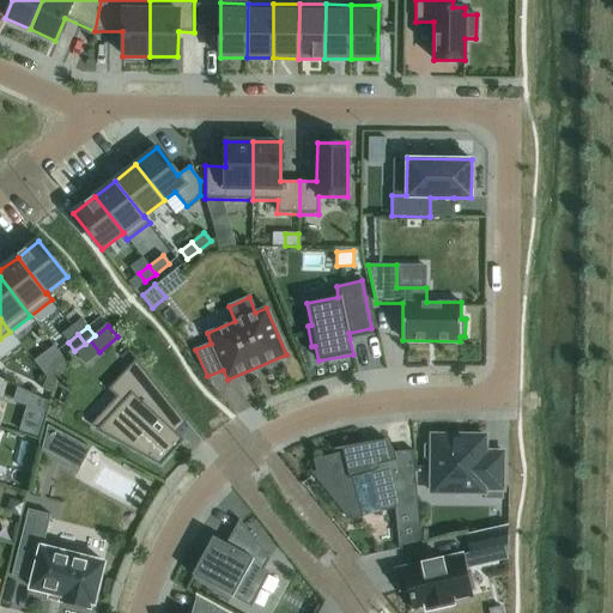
[(122,402),(97,430),(162,465),(183,441),(176,434),(163,422),(175,408),(135,359),(108,389),(122,402)]
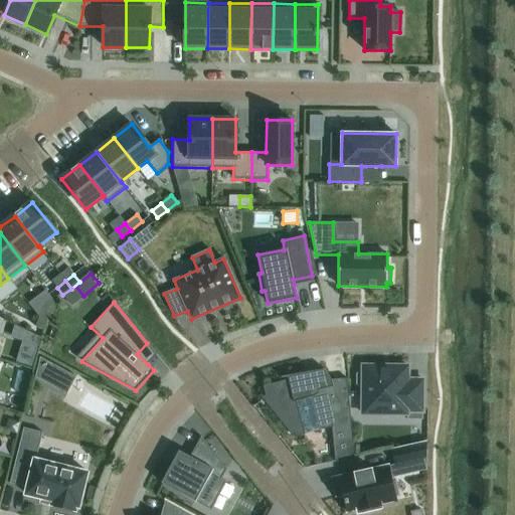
[(42,307),(38,317),(47,320),(51,310),(42,307)]
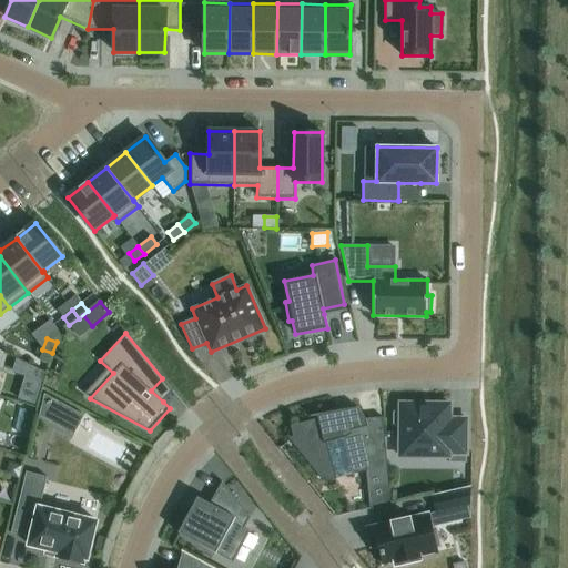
[(42,350),(38,361),(48,364),(52,353),(42,350)]
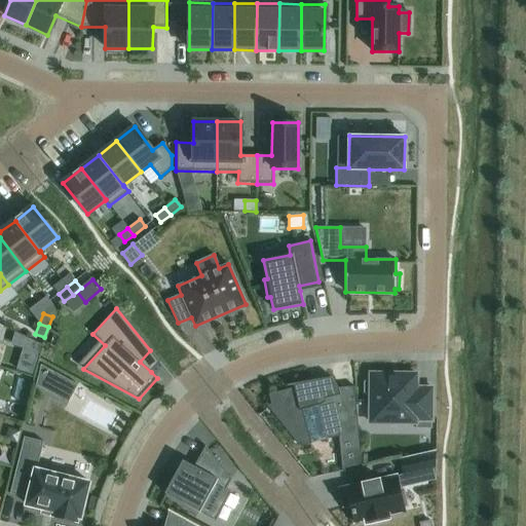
[(28,338),(24,347),(37,353),(41,344),(28,338)]
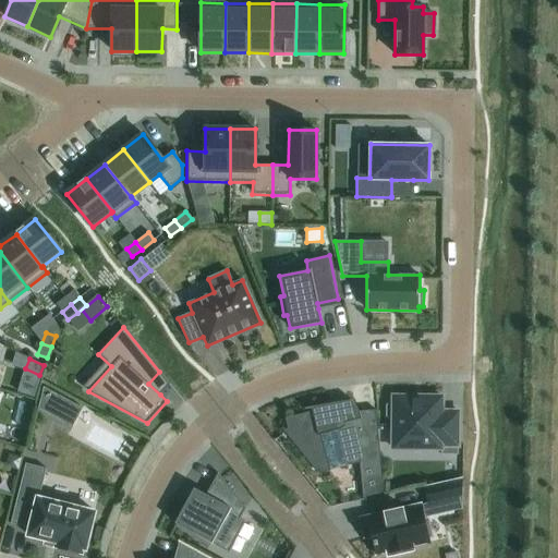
[(43,387),(37,409),(50,415),(61,397),(43,387)]
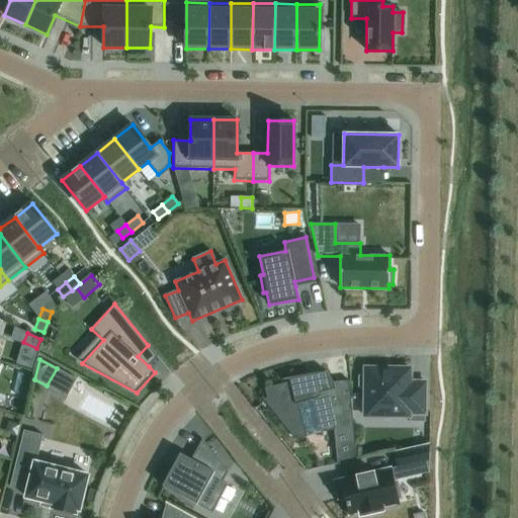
[(358,376),(358,385),(360,387),(364,387),(363,409),(382,409),(382,416),(409,417),(409,422),(424,422),(424,412),(426,412),(426,382),(423,382),(423,383),(412,383),(412,381),(411,381),(411,368),(390,368),(390,371),(383,371),(383,368),(364,368),(364,374),(360,374),(358,376)]
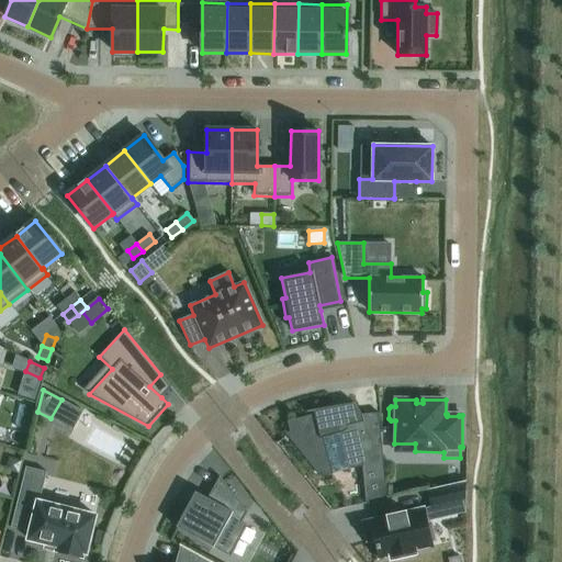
[(386,499),(378,413),(361,414),(352,403),(313,409),(314,415),(287,422),(290,431),(287,433),(284,430),(282,431),(321,478),(361,467),(364,504),(386,499)]
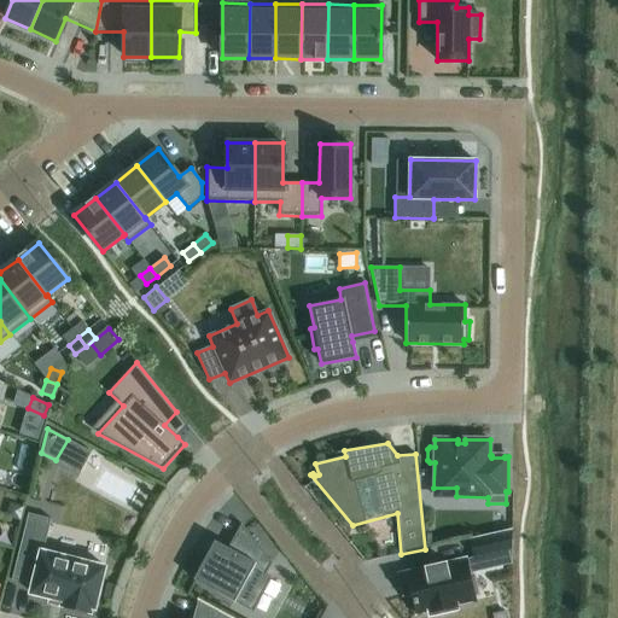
[(28,513),(12,579),(33,584),(30,593),(50,598),(48,602),(62,605),(62,607),(91,614),(92,608),(94,610),(105,567),(42,552),(51,519),(28,513)]
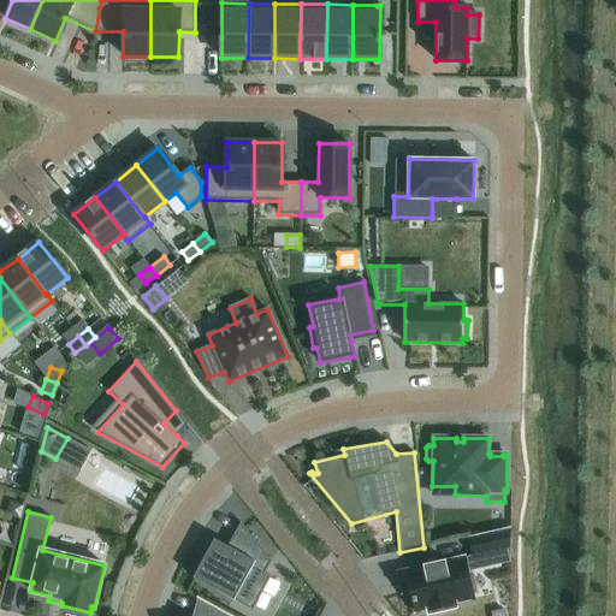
[(237,528),(227,546),(220,543),(212,558),(206,555),(193,578),(212,588),(212,590),(215,591),(217,591),(234,600),(241,587),(256,597),(267,576),(264,575),(265,573),(271,561),(240,522),(237,528)]
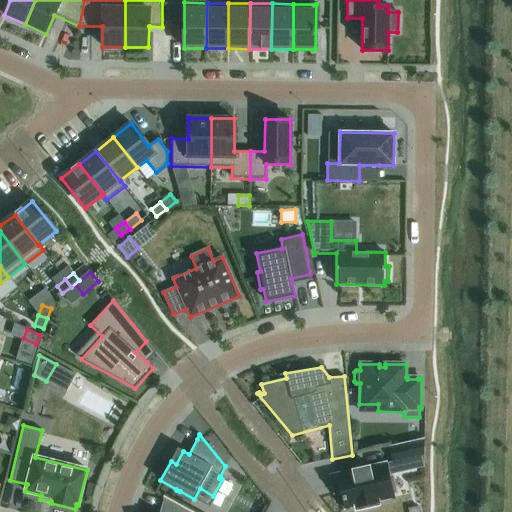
[(424,438),(390,446),(393,463),(423,456),(424,438)]
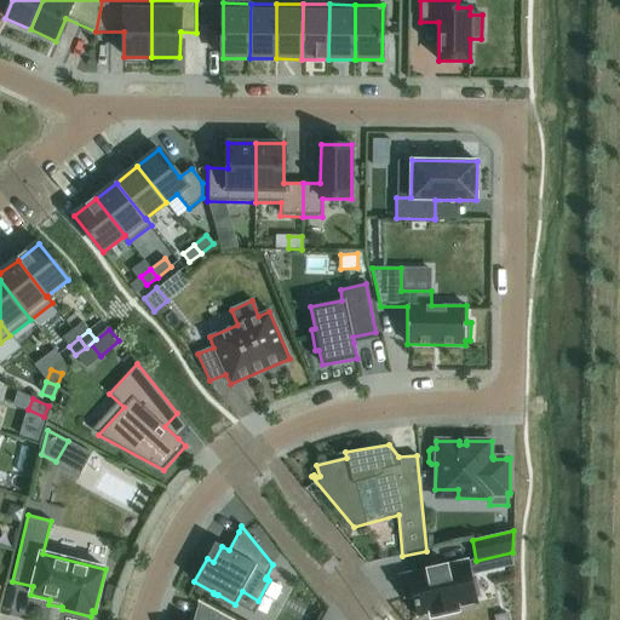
[(466,558),(407,572),(409,579),(401,581),(405,595),(412,593),(417,614),(426,613),(428,619),(432,619),(461,614),(459,604),(476,601),(466,558)]
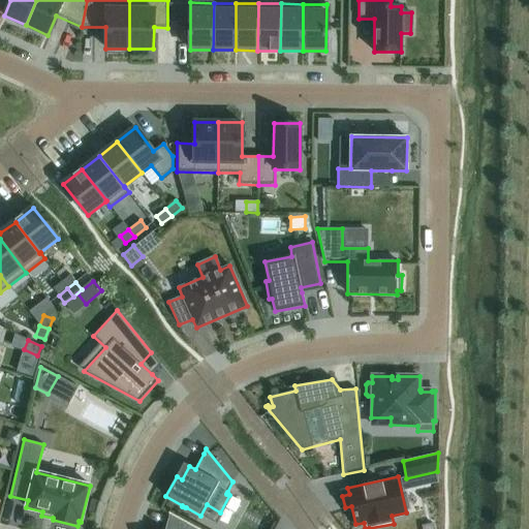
[(94,512),(96,500),(91,499),(88,511),(94,512)]
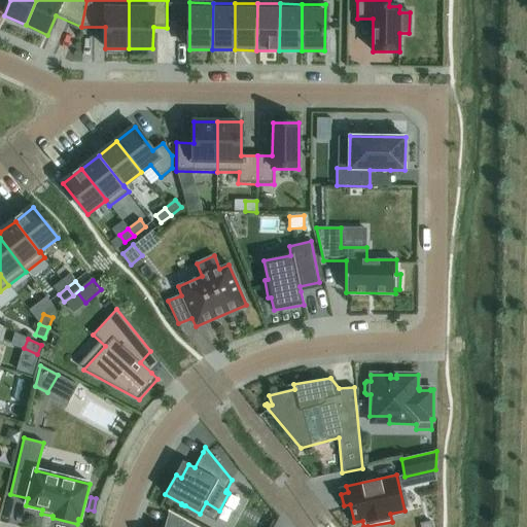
[(199,526),(168,510),(167,512),(170,514),(166,526),(199,526)]
